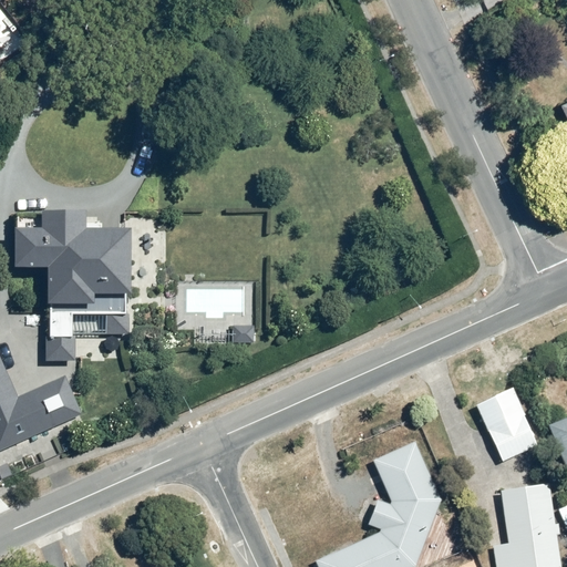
[(37,229),(4,228),(3,267),(37,268),(35,306),(45,306),(44,363),(71,363),(71,338),(123,340),(126,234),(78,232),(79,214),(38,213),(37,229)]
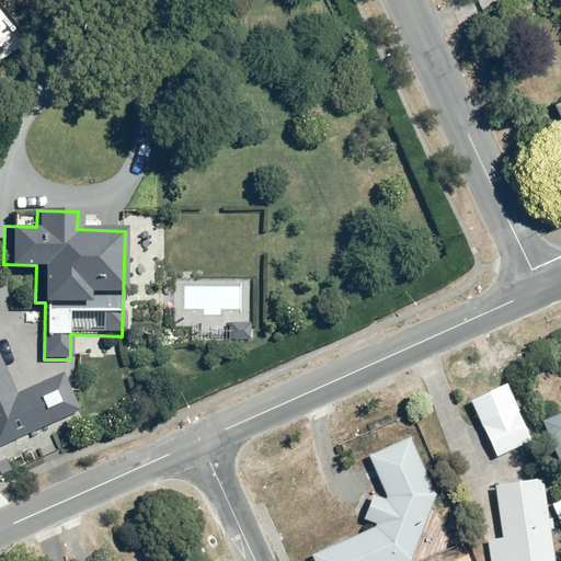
[(0,356),(0,445),(78,410),(60,371),(15,392),(0,356)]
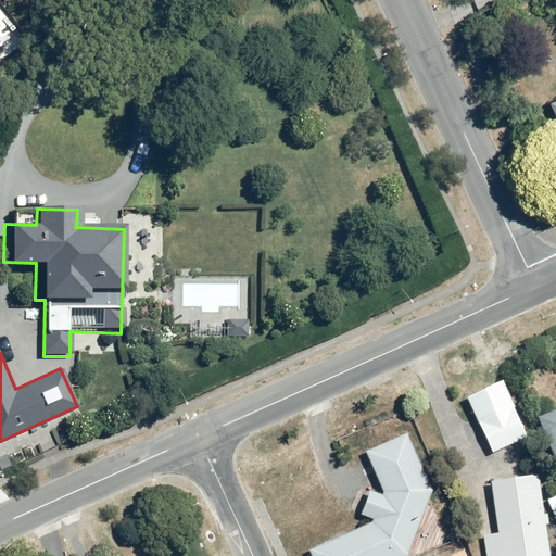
[(502,379),(465,397),(491,452),(529,434),(502,379)]
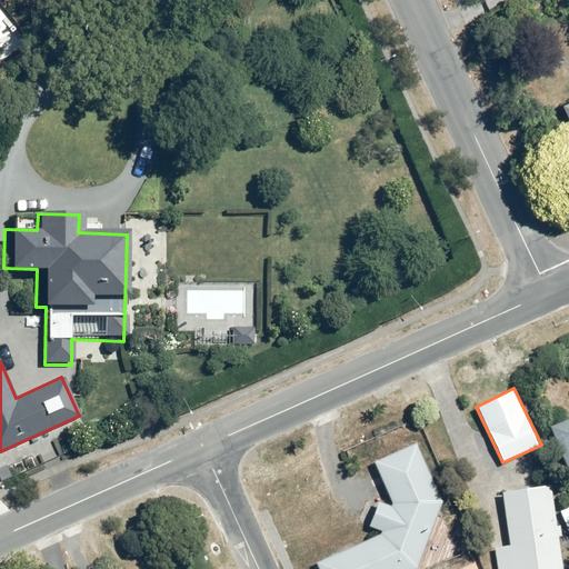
[(568,420),(548,428),(568,483),(568,420)]
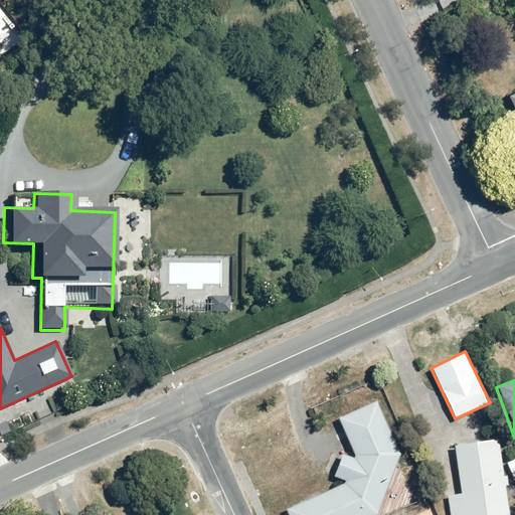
[(403,465),(375,398),(337,416),(351,456),(342,454),(334,475),(342,481),(286,507),(288,514),(377,514),(385,512),(403,465)]
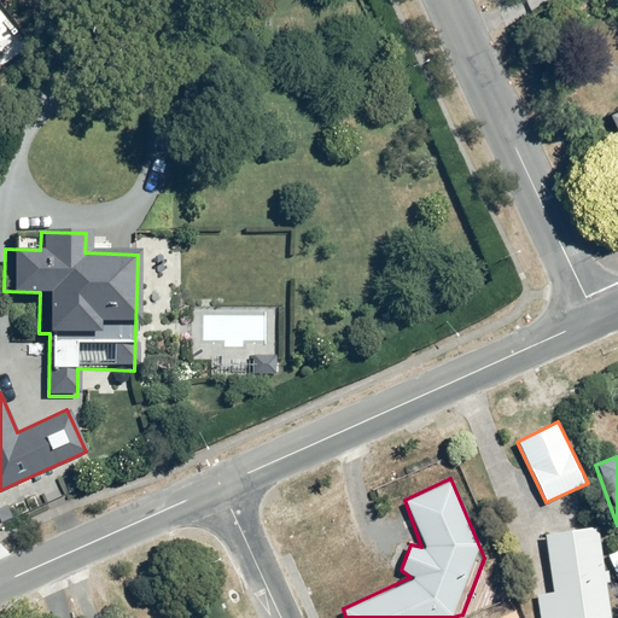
[(616,617),(602,524),(543,532),(552,593),(535,595),(538,617),(616,617)]
